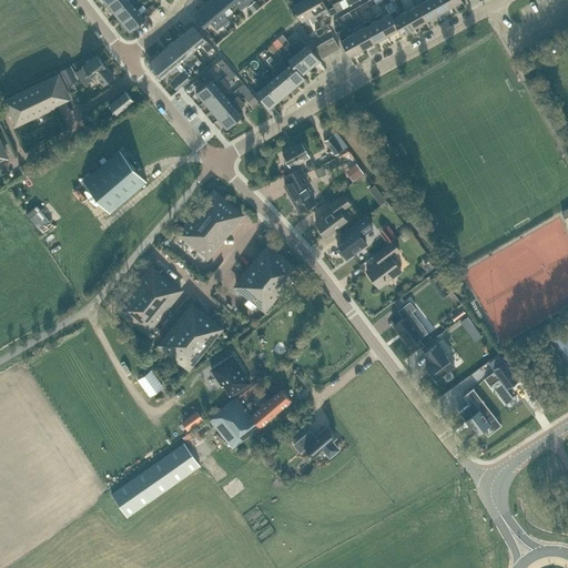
[(114,13),(130,0),(112,0),(107,4),(114,13)]
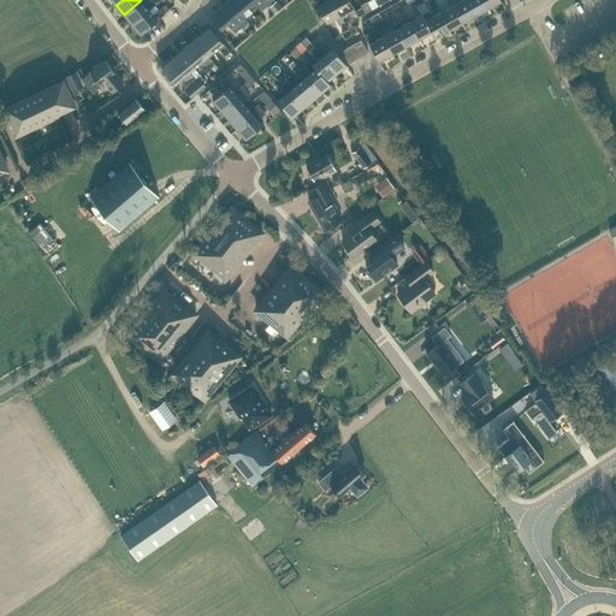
[(150,0),(141,0),(124,15),(131,24),(149,10),(146,5),(150,0)]
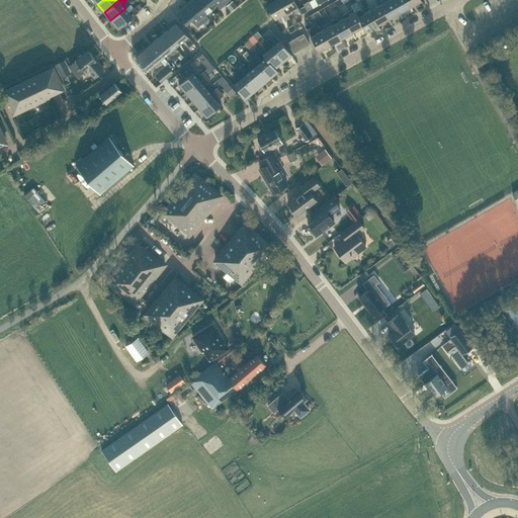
[(202,11),(208,6),(202,0),(193,0),(188,4),(203,22),(208,18),(202,11)]
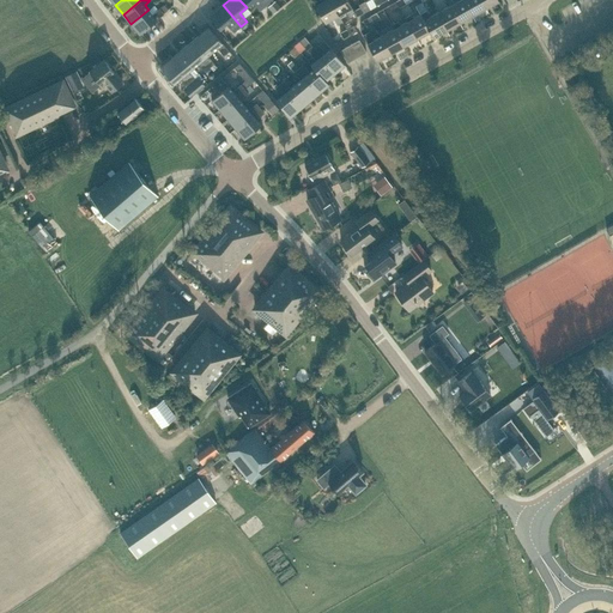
[(260,10),(267,5),(262,0),(240,0),(247,7),(253,1),(260,10)]
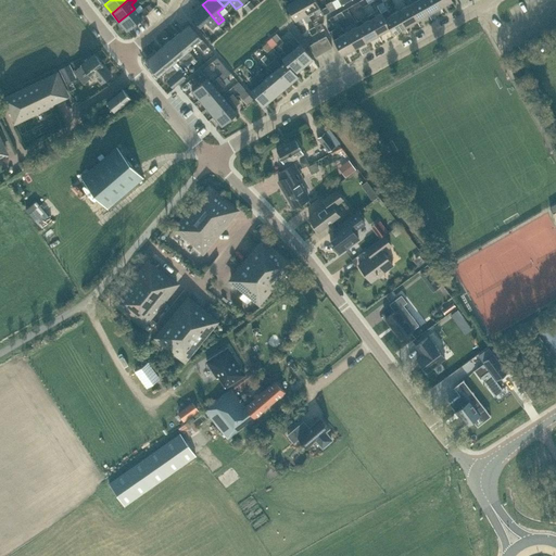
[(249,0),(242,5),(248,11),(253,7),(249,0)]
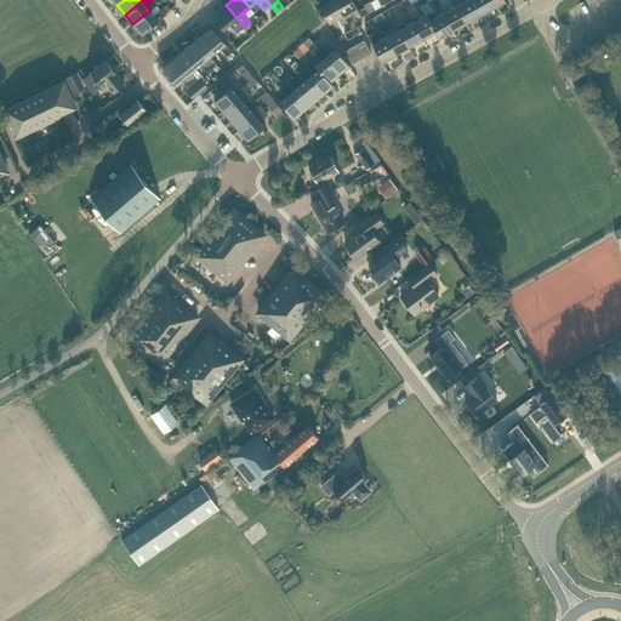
[(347,22),(343,15),(334,0),(328,0),(319,5),(330,23),(337,18),(342,26),(347,22)]
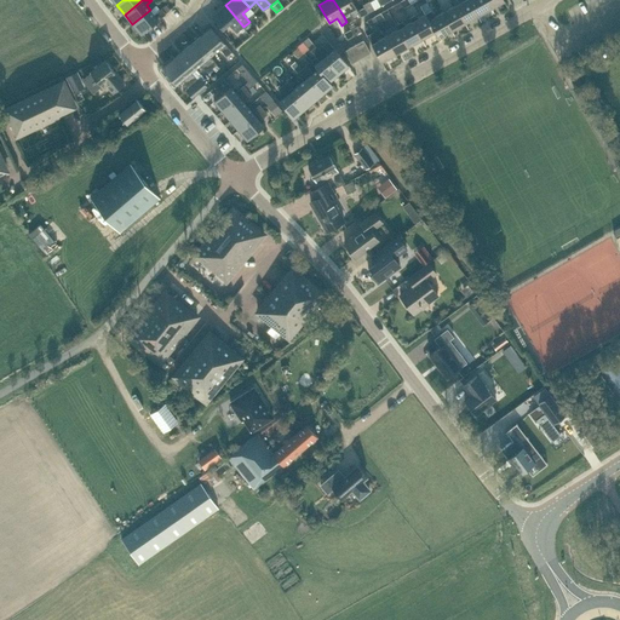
[(356,7),(351,0),(333,0),(343,15),(349,11),(352,17),(359,13),(357,11),(356,7)]
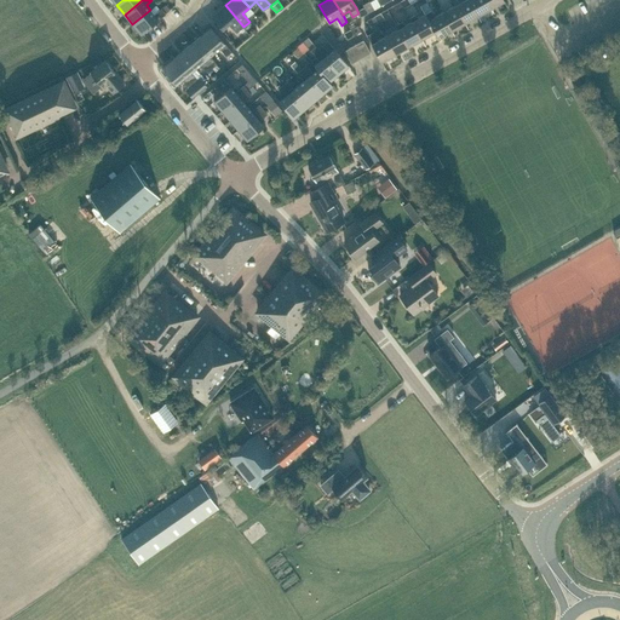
[(459,0),(454,0),(452,1),(454,5),(464,23),(477,16),(469,0),(464,0),(460,3),(459,0)]
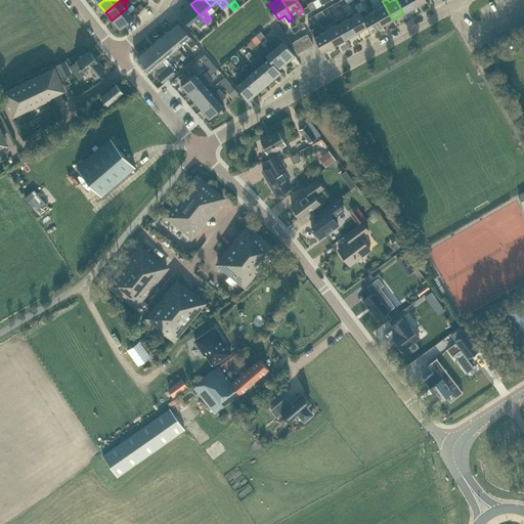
[(415,7),(410,0),(396,0),(403,13),(415,7)]
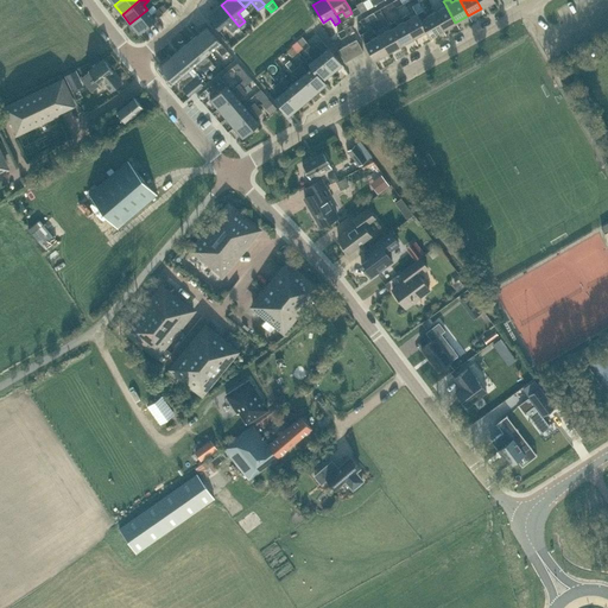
[(232,32),(239,26),(221,5),(208,17),(219,29),(225,23),(232,32)]
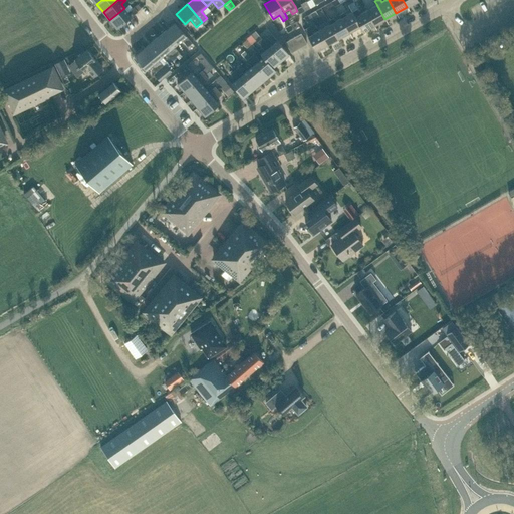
[(374,25),(384,19),(376,4),(365,11),(374,25)]
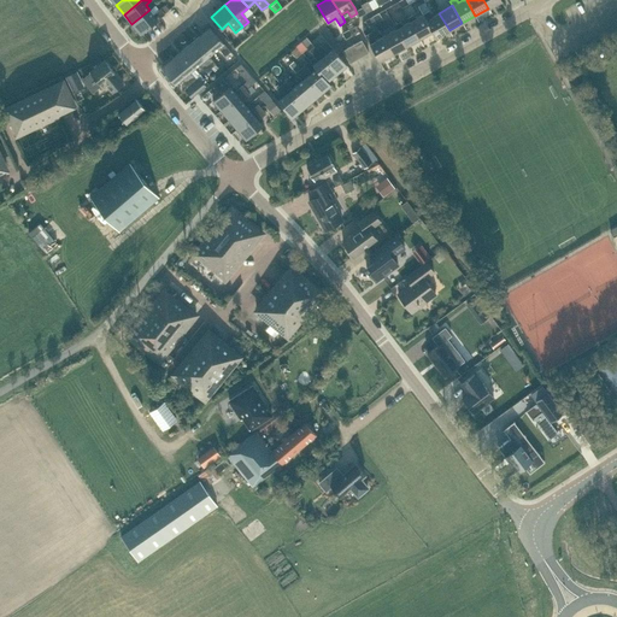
[(359,17),(366,13),(363,7),(356,11),(357,13),(359,17)]
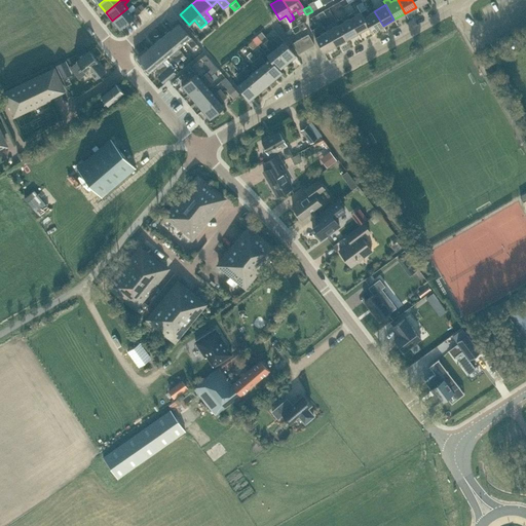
[(127,8),(112,21),(119,29),(141,11),(138,7),(137,7),(130,12),(127,8)]
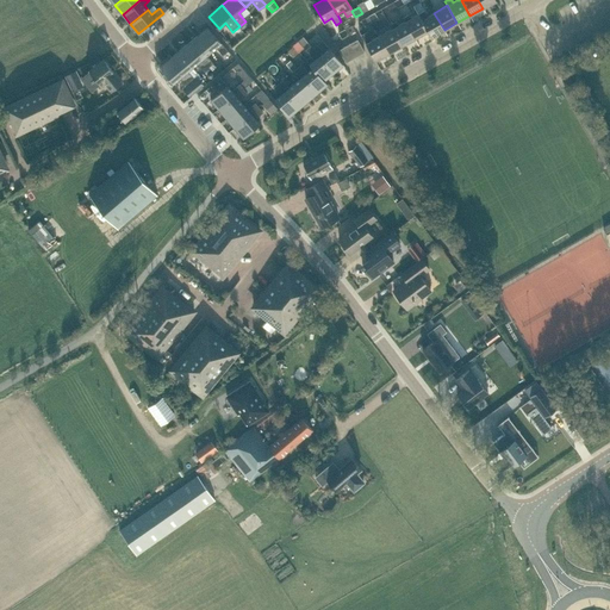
[(434,13),(428,17),(424,10),(418,14),(428,31),(431,37),(444,30),(434,13)]
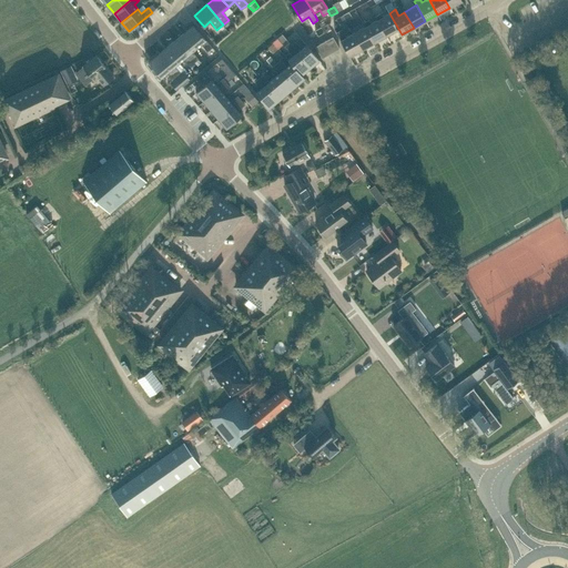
[(386,36),(398,29),(389,13),(377,20),(386,36)]
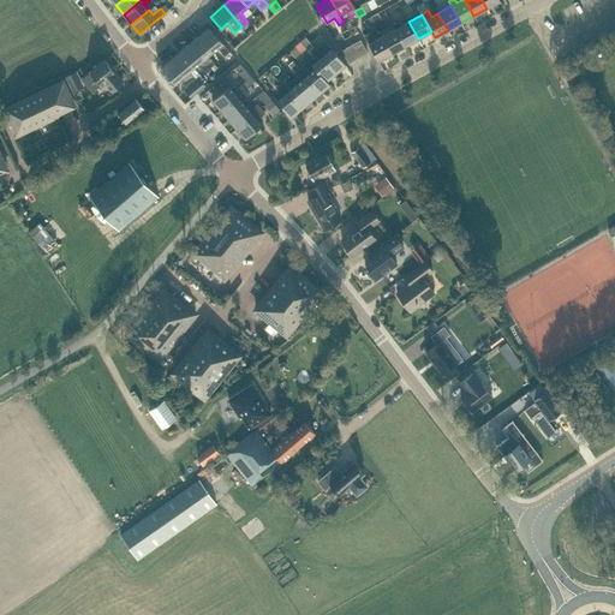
[(368,27),(375,22),(371,17),(364,21),(368,27)]
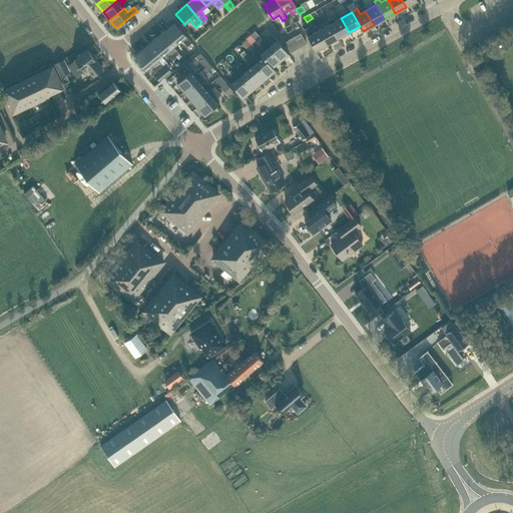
[(341,18),(335,21),(334,17),(328,20),(330,24),(338,38),(349,32),(341,18)]
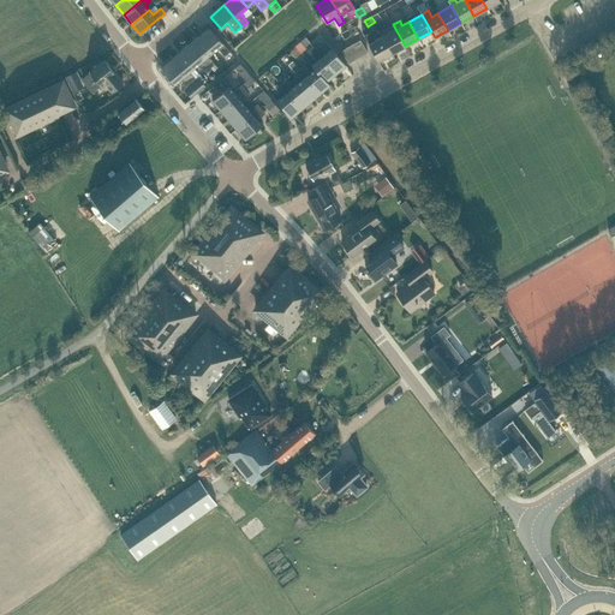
[(199,35),(213,52),(219,47),(225,55),(230,51),(209,27),(199,35)]
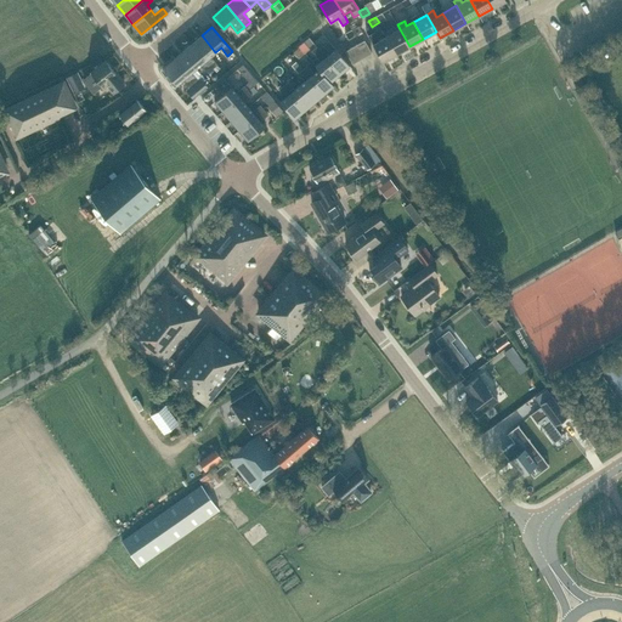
[(396,54),(410,46),(400,29),(386,37),(396,54)]
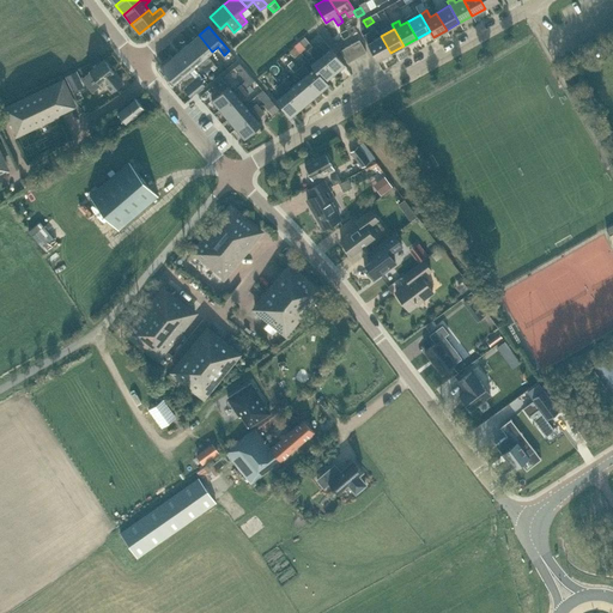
[(304,37),(309,42),(317,35),(313,30),(304,37)]
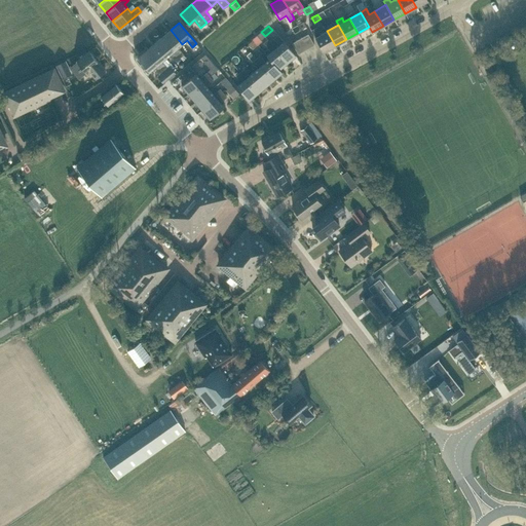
[(327,31),(321,34),(316,27),(311,30),(324,52),(335,45),(327,31)]
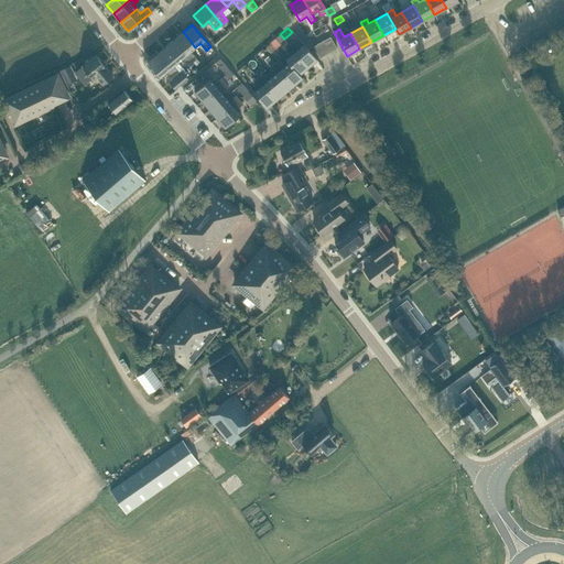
[(192,51),(195,47),(183,32),(174,40),(193,62),(197,58),(192,51)]
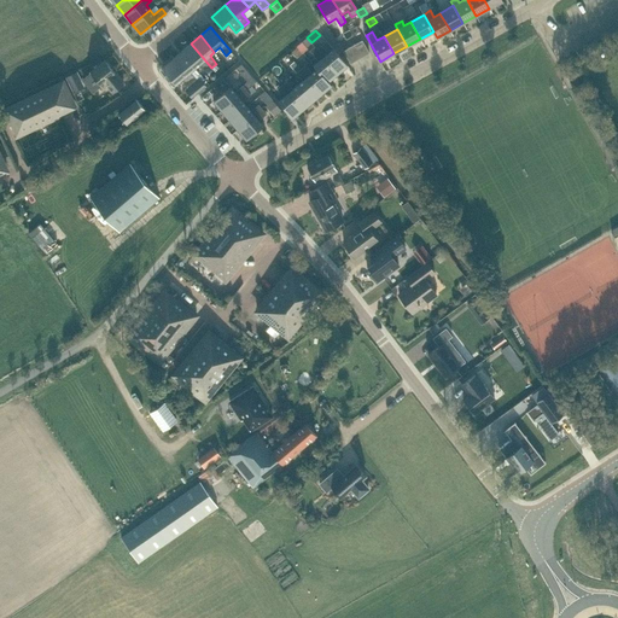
[(362,40),(356,44),(363,56),(369,52),(362,40)]
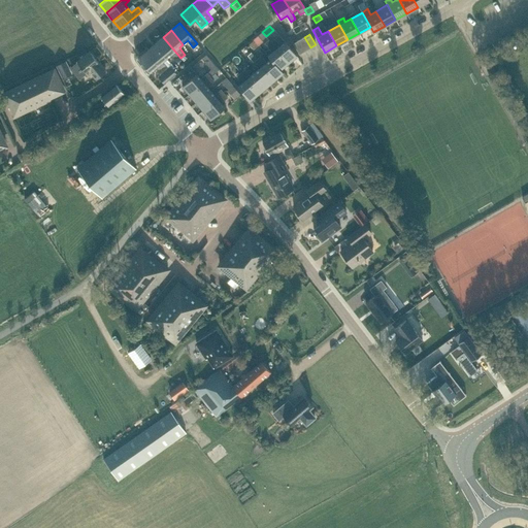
[(176,61),(180,58),(163,37),(155,43),(167,58),(171,55),(176,61)]
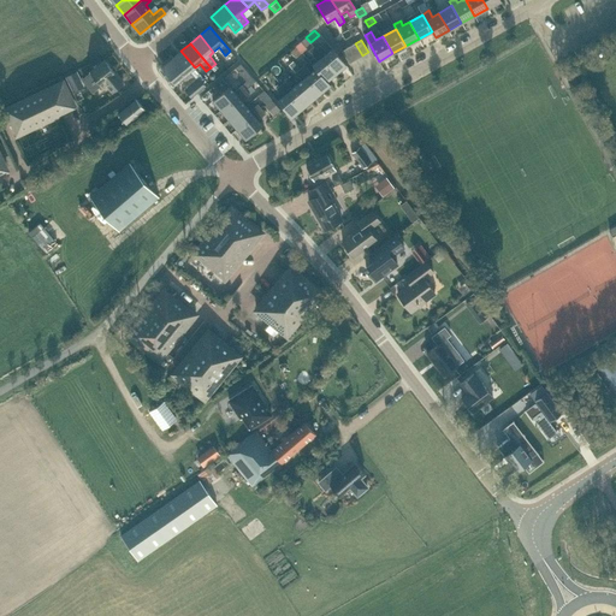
[(355,43),(349,47),(356,59),(362,55),(355,43)]
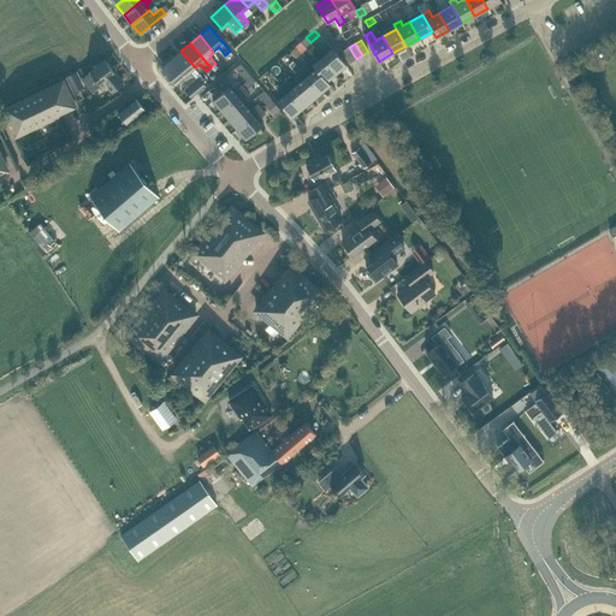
[(345,64),(332,48),(327,52),(320,45),(315,48),(336,72),(345,64)]
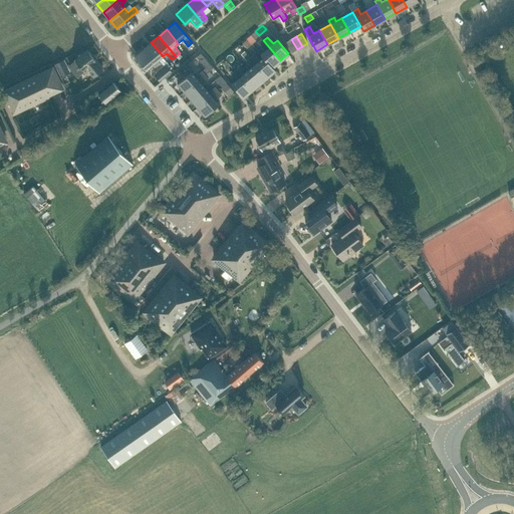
[(263,56),(273,67),(280,60),(263,40),(261,38),(257,41),(265,50),(260,54),(263,57),(263,56)]
